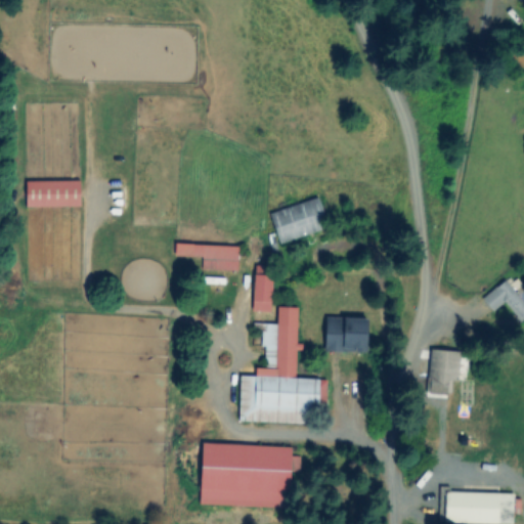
[(79,182),(26,182),(26,209),(79,209),(79,182)]
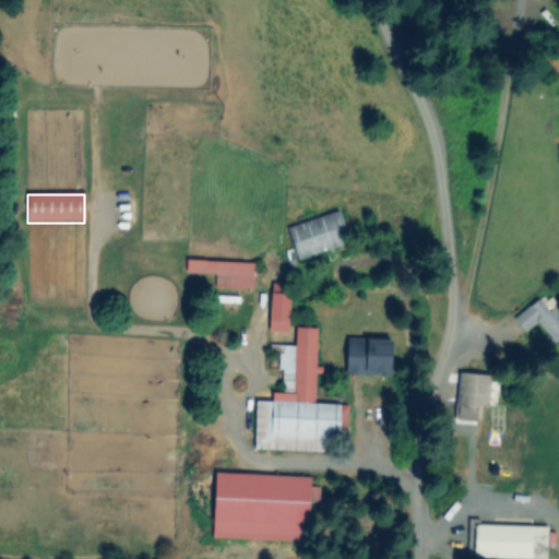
[(346,247),(337,214),(287,228),(296,260),(346,247)]
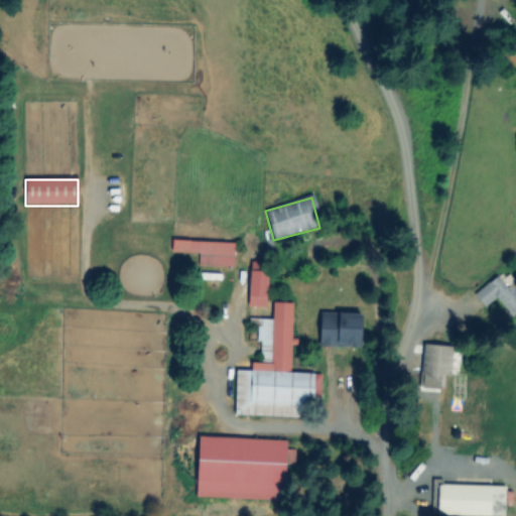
[(232,268),(233,244),(171,242),(170,253),(198,254),(198,267),(232,268)]
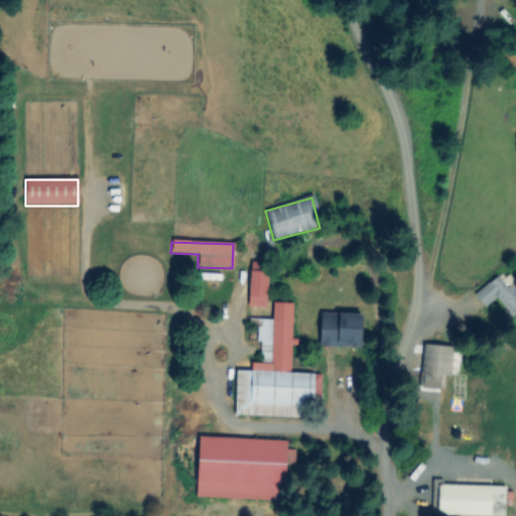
[(266,309),(269,264),(250,263),(248,308),(266,309)]
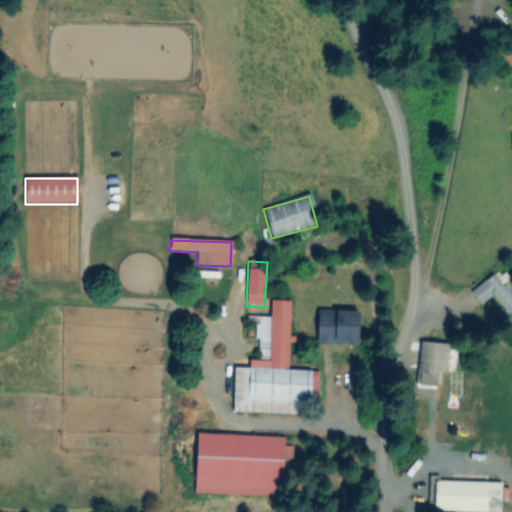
[(492,296),(511,320),(511,294),(495,273),(470,293),(480,306),(492,296)]
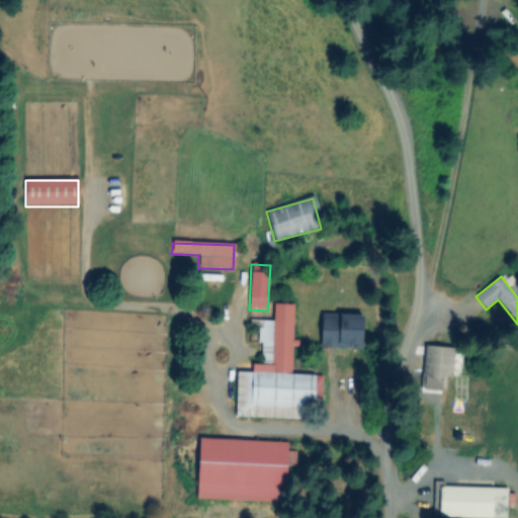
[(235,418),(315,420),(316,376),(291,375),(293,306),(273,306),(273,322),(260,322),(258,364),(252,364),(252,373),(237,372),(235,418)]
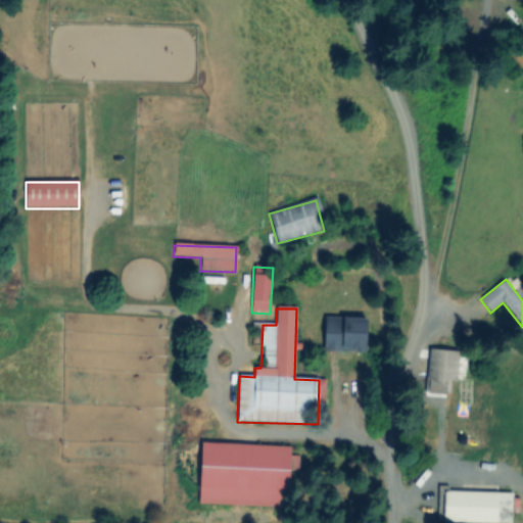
[(324,352),(368,353),(368,319),(324,319),(324,352)]
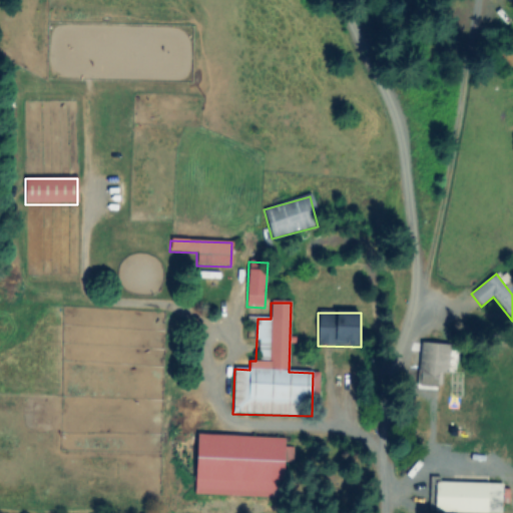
[(448,346),(420,344),(418,388),(445,390),(448,346)]
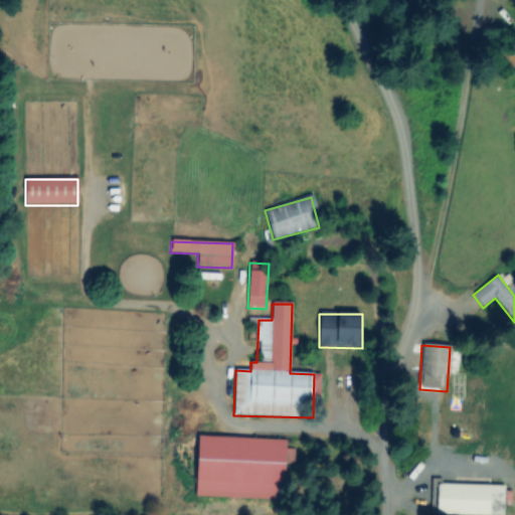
[(444,391),(444,434),(462,434),(462,414),(476,414),(476,400),(466,400),(466,376),(454,376),(454,391),(444,391)]
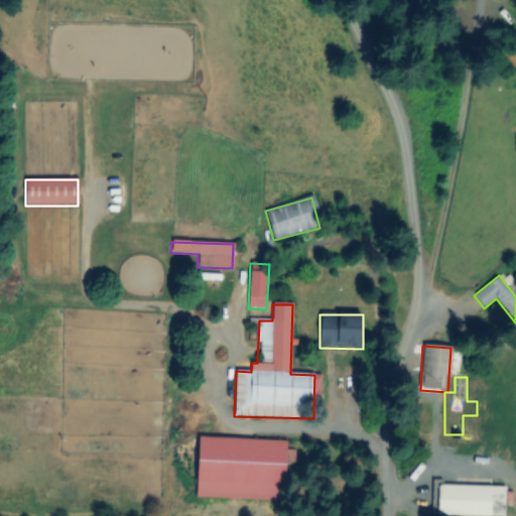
[(198,499),(285,503),(288,441),(200,438),(198,499)]
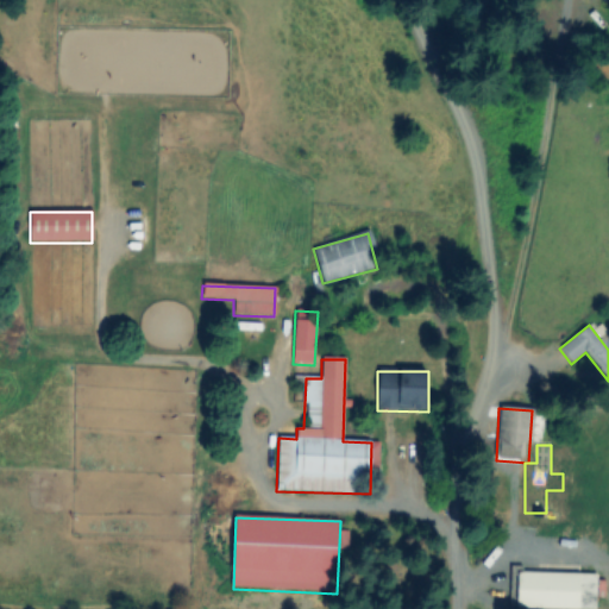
[(598,573),(597,608),(512,606),(513,565),(525,565),(525,571),(598,573)]
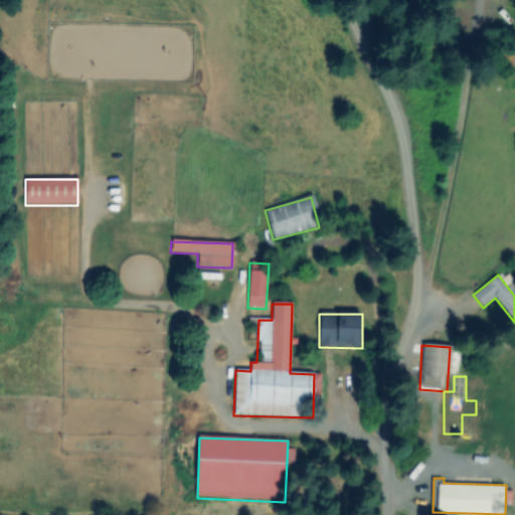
All buildings are outlined.
